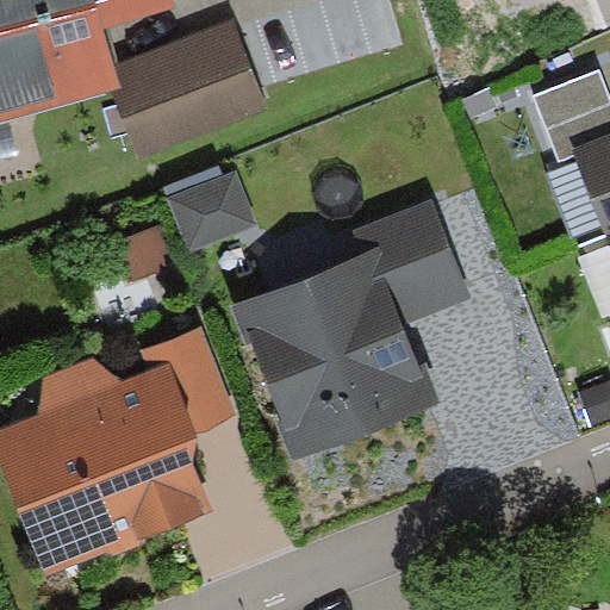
[(0,0),(0,78),(93,51),(85,0),(0,0)]
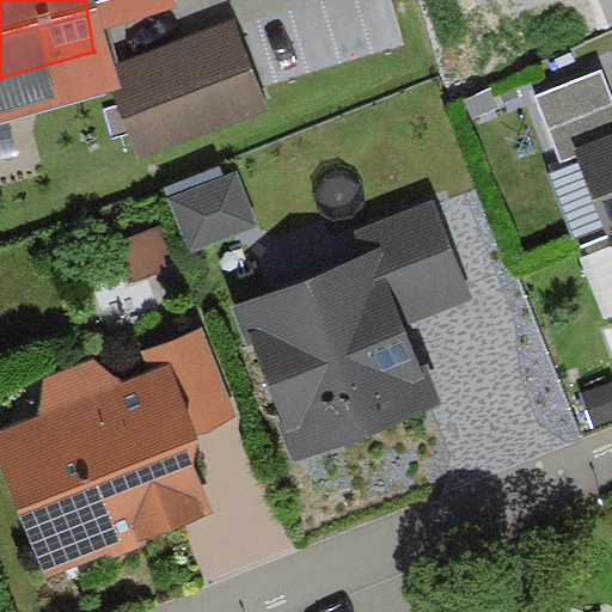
[(252,83),(222,11),(111,57),(141,129),(252,83)]
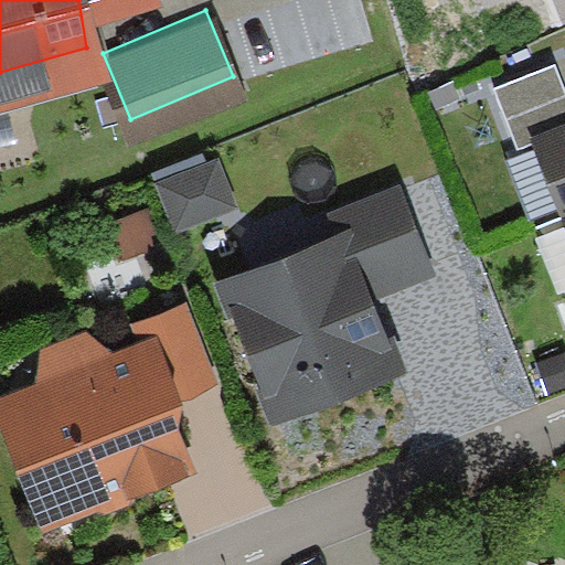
[(531,128),(564,114),(564,92),(547,48),(487,72),(512,136),(531,128)]
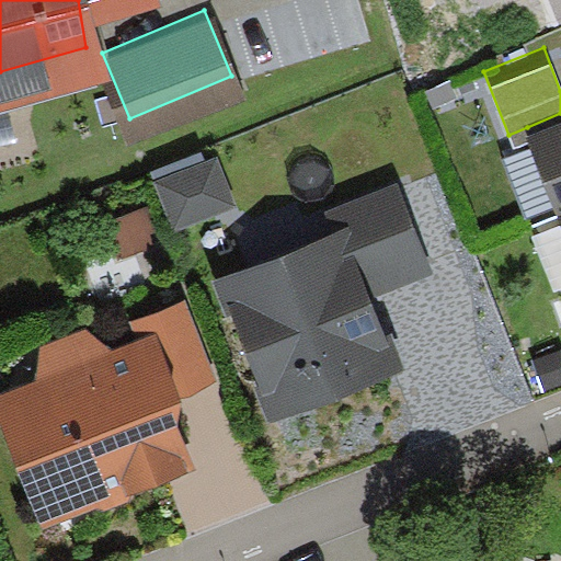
[(557,199),(560,197),(560,113),(527,127),(557,199)]
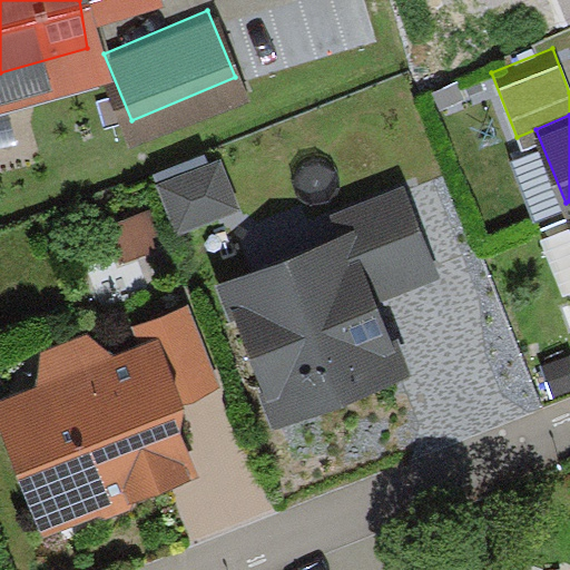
[(172,187),(192,237),(247,216),(228,165),(172,187)]
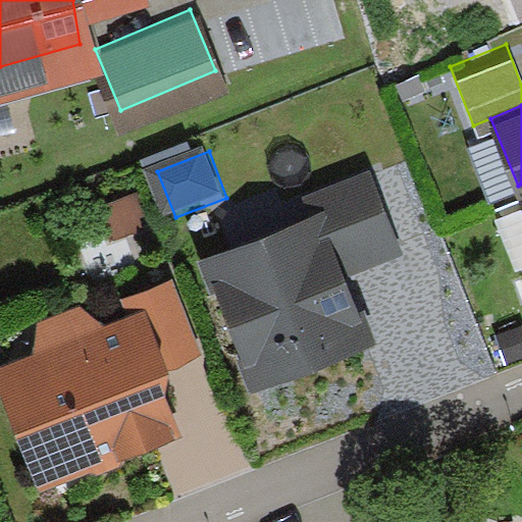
[(126,190),(91,202),(105,243),(141,230),(126,190)]
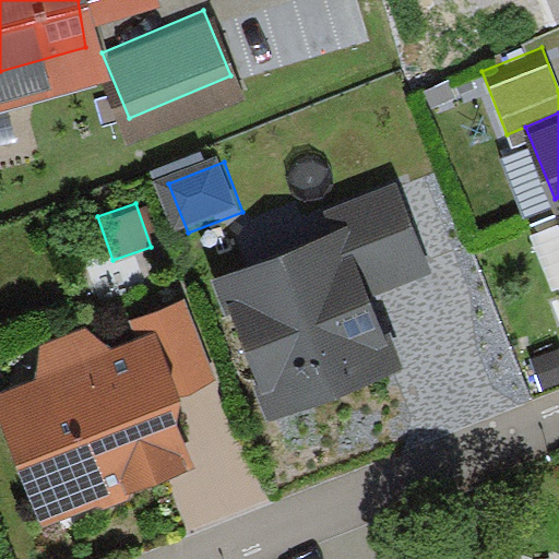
[(319,207),(205,249),(264,411),(378,370),(319,207)]
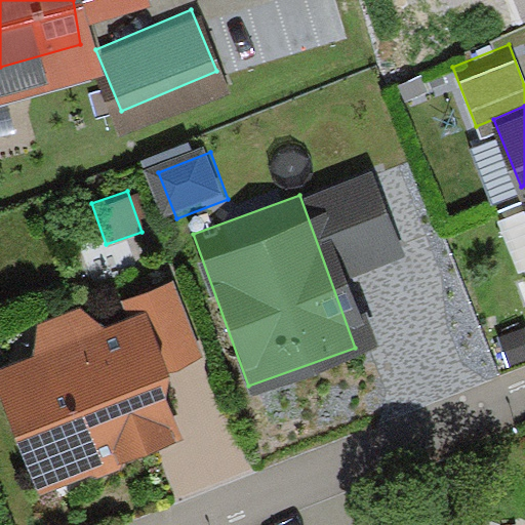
[(119,285),(127,310),(145,359),(195,341),(168,267),(119,285)]
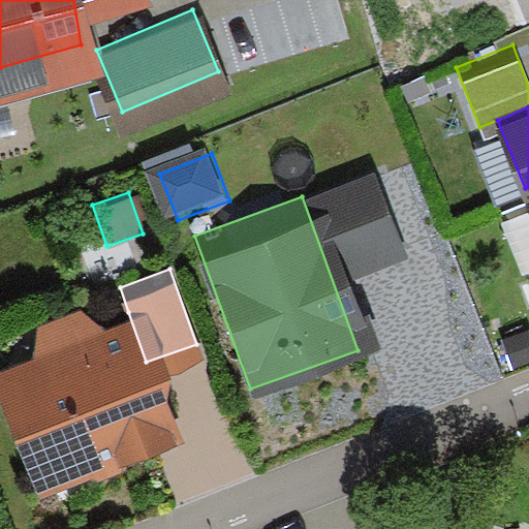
[(165,415),(146,362),(128,312),(4,356),(42,464),(76,453),(81,466),(121,452),(115,434),(165,415)]
